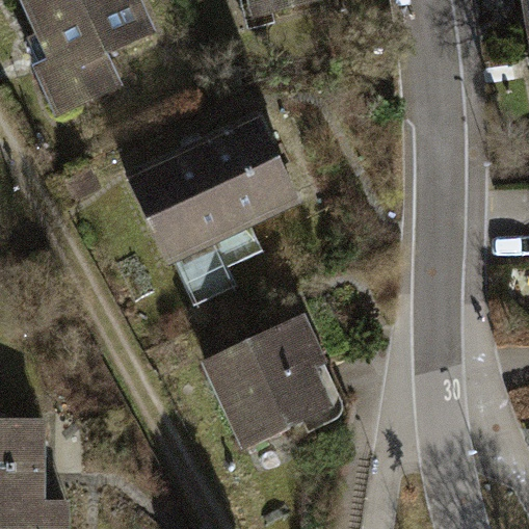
[(18,0),(31,28),(24,32),(38,63),(31,67),(57,123),(129,89),(111,51),(157,31),(141,0),(18,0)]
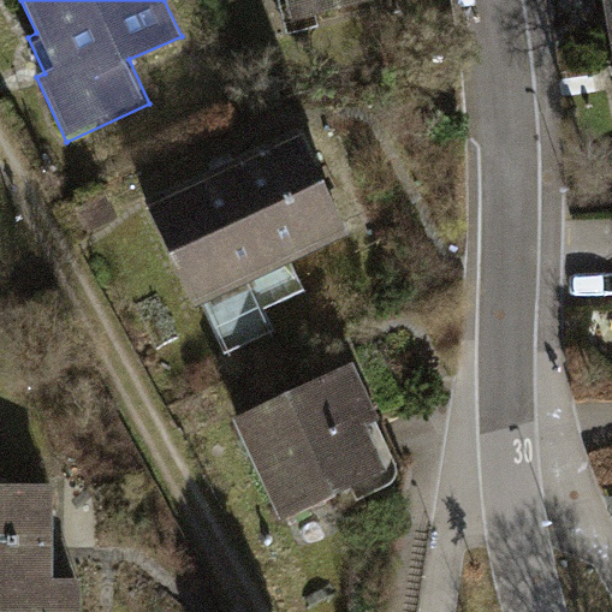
[(284,0),(290,25),(386,5),(385,0),(284,0)]
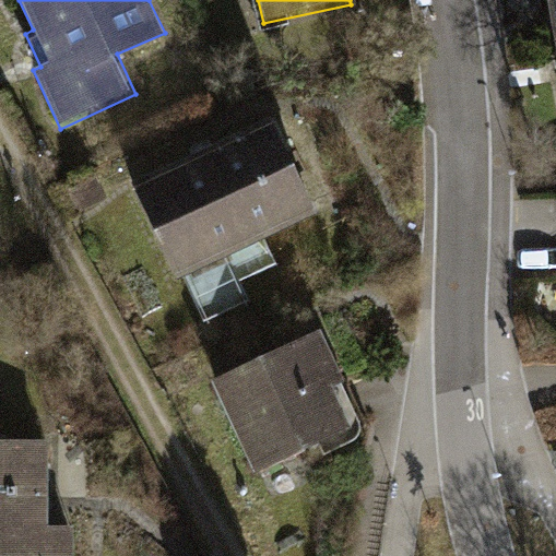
[(546,0),(553,40),(555,39),(555,0),(546,0)]
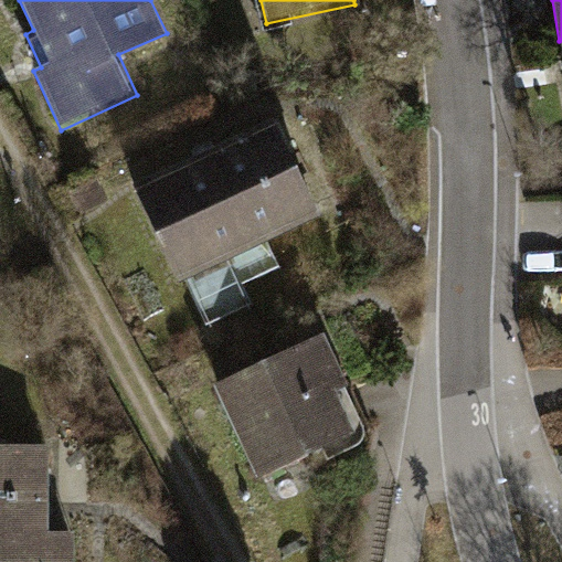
[(271,123),(135,184),(187,296),(224,279),(221,274),(264,254),(262,250),(317,224),(271,123)]
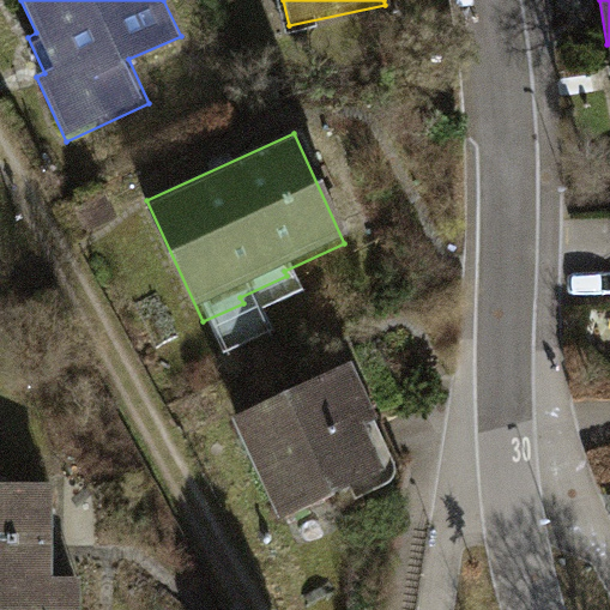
[(350,363),(233,416),(278,517),(348,485),(354,499),(402,477),(350,363)]
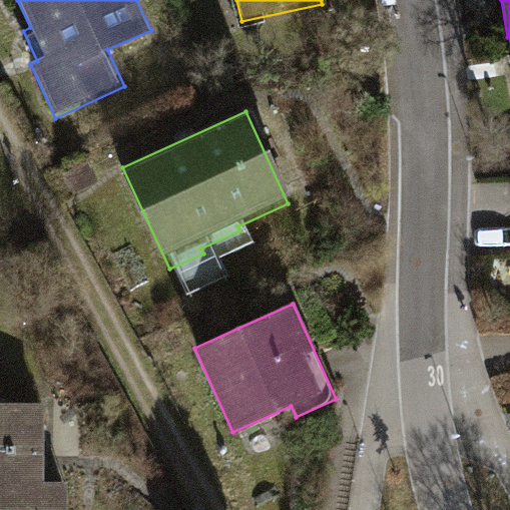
[(44,484),(42,405),(0,406),(0,509),(67,509),(67,484),(44,484)]
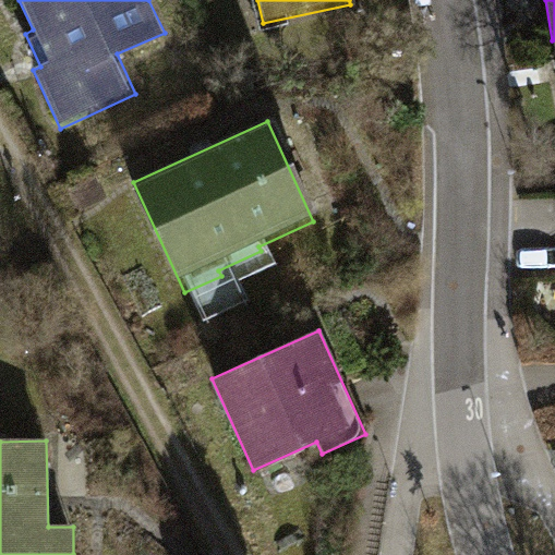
All buildings are outlined.
